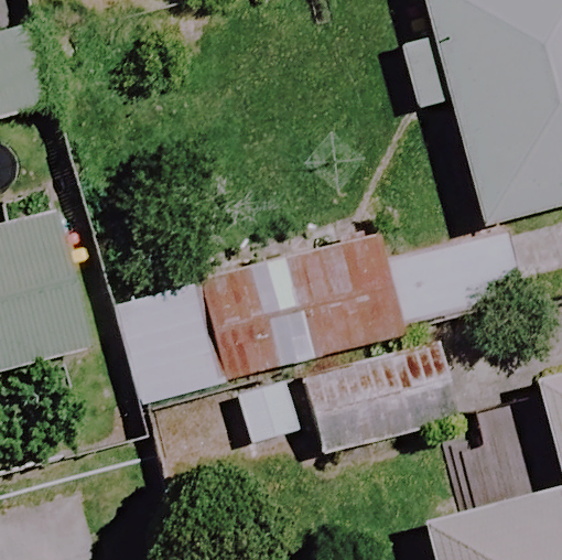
[(419,0),(430,42),(402,49),(419,110),(453,101),(485,226),(561,205),(561,0),(419,0)]
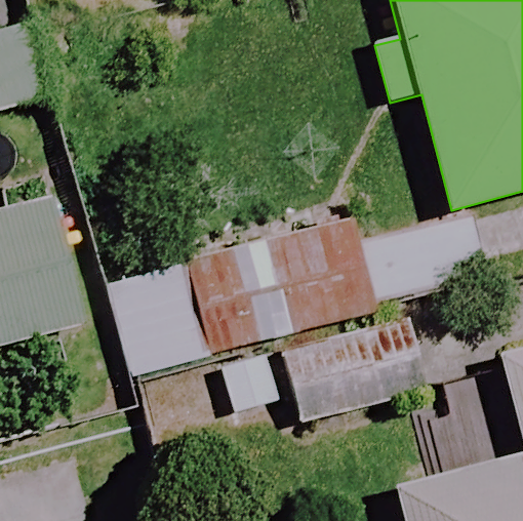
[(0,113),(49,101),(29,24),(0,30),(0,113)]
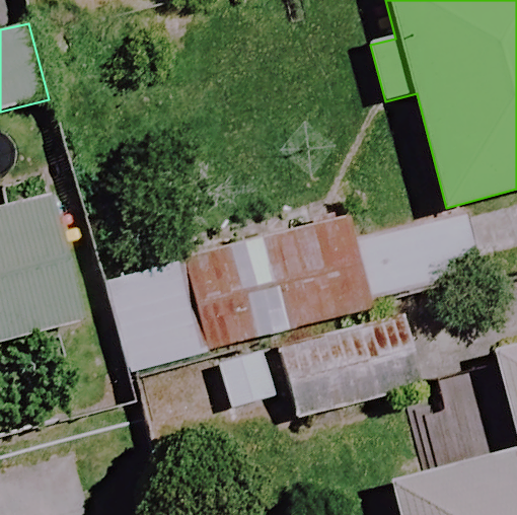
[(478,275),(461,215),(356,245),(343,198),(175,246),(207,354),(478,275)]
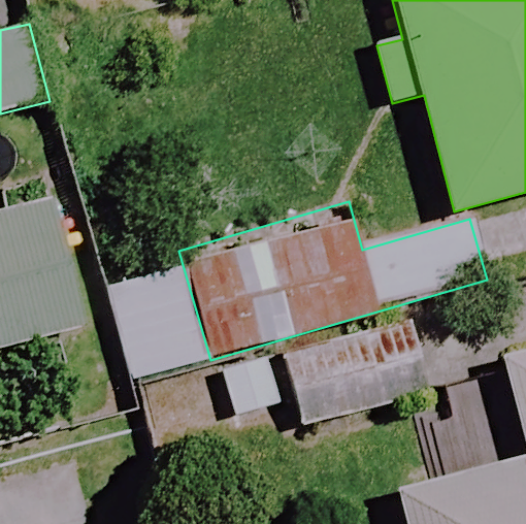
[(0,345),(81,324),(52,205),(0,218),(0,345)]
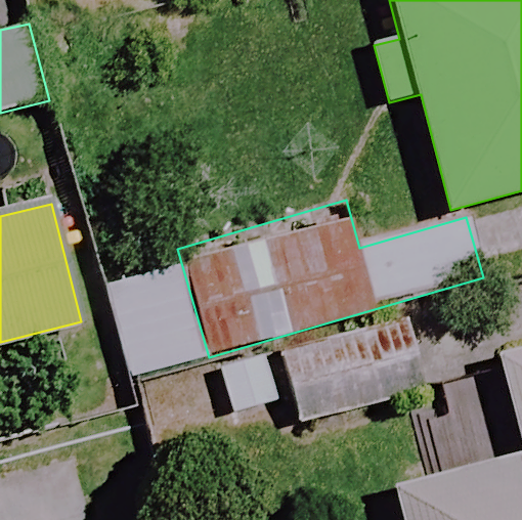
[(209,357),(177,249),(91,273),(123,383),(209,357)]
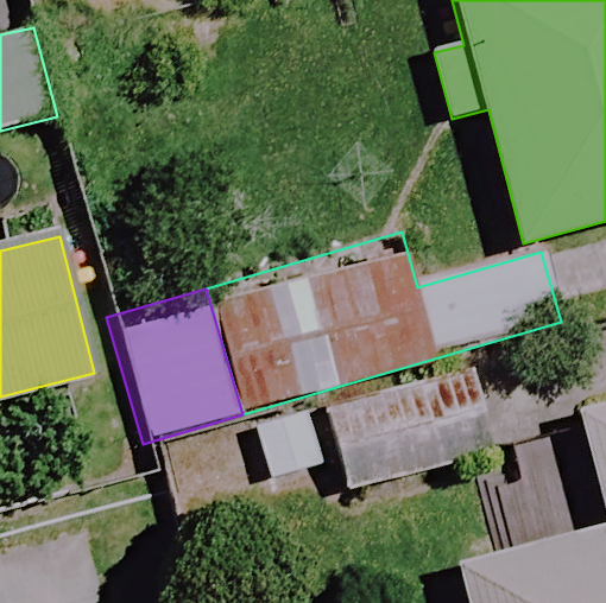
[(500,464),(479,372),(327,407),(348,499),(500,464)]
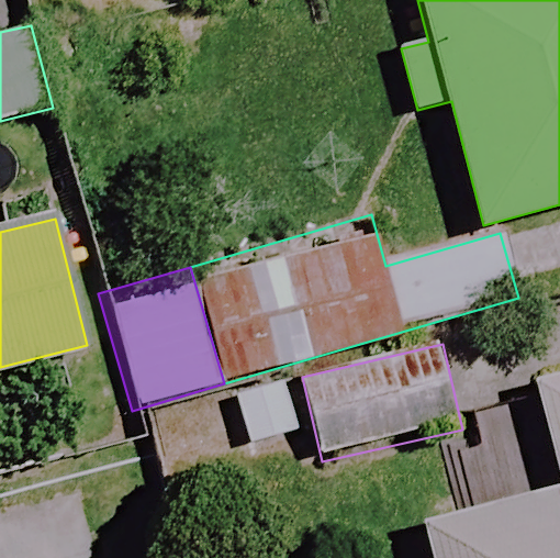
[(559,371),(535,378),(559,480),(559,495),(426,529),(433,557),(559,557),(559,371)]
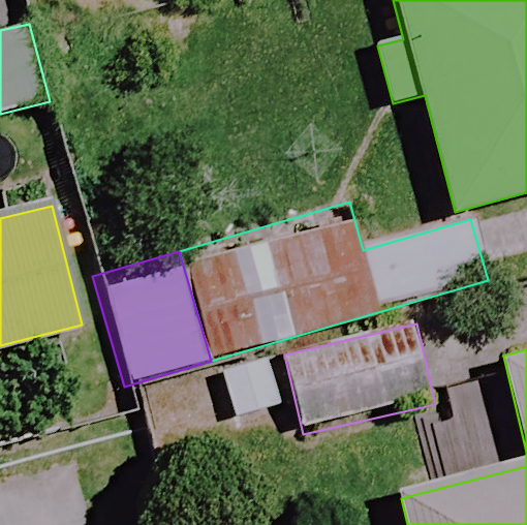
All buildings are outlined.
